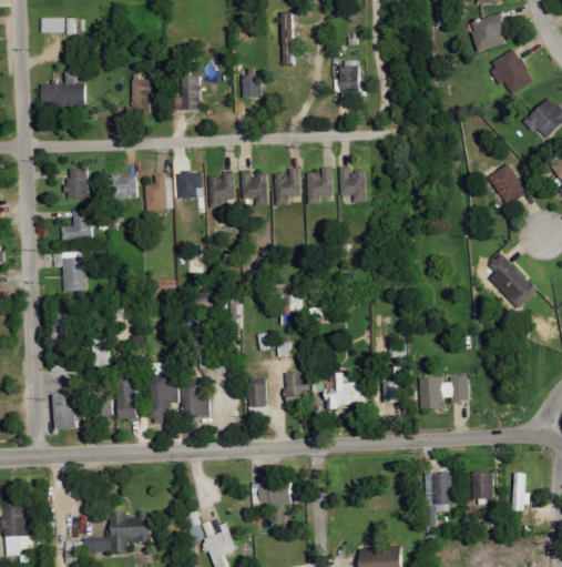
[(283,64),(294,63),(292,11),(281,12),(283,64)]
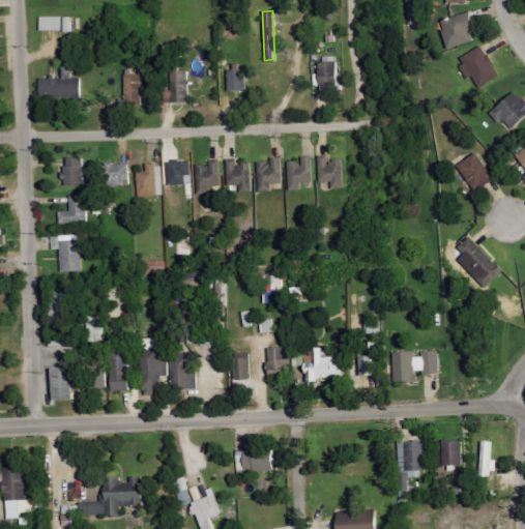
[(444,48),(471,40),(468,28),(473,26),(469,11),(437,21),(444,48)]
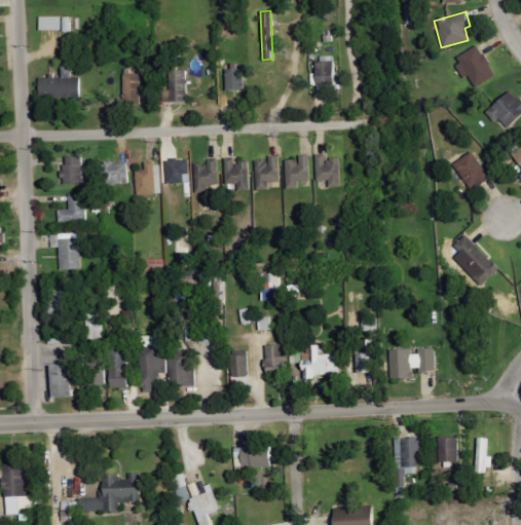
[(34,13),(56,13),(56,28),(34,27),(34,13)]
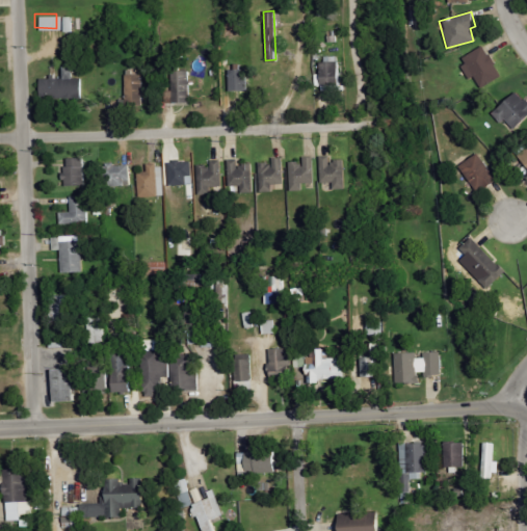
[(498,75),(482,45),(457,58),(468,78),(472,76),(477,86),(498,75)]
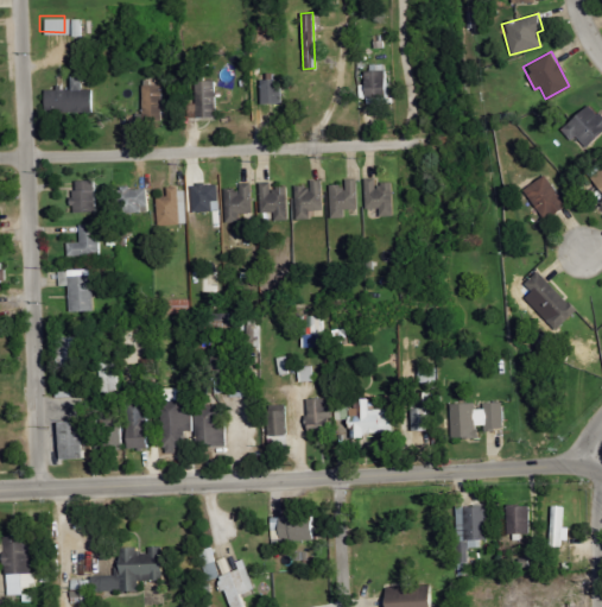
[(365,103),(378,103),(378,99),(385,99),(384,70),(363,70),(365,103)]
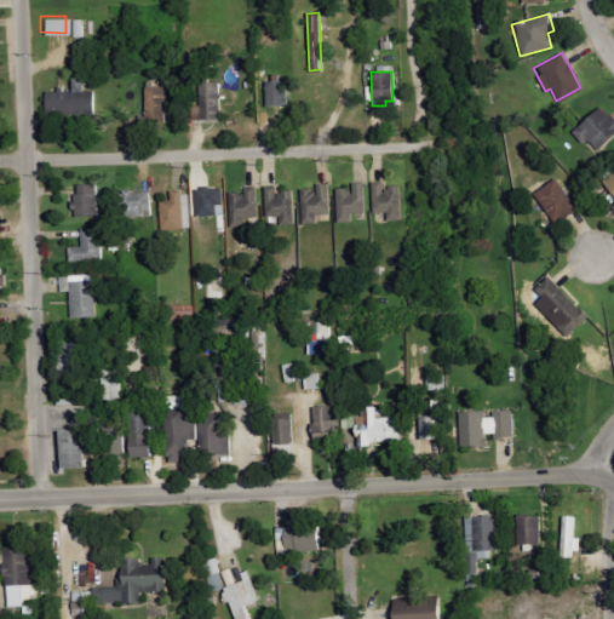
[(40,89),(52,89),(52,85),(57,85),(57,89),(67,89),(67,73),(78,73),(78,89),(89,89),(89,112),(40,113),(40,89)]
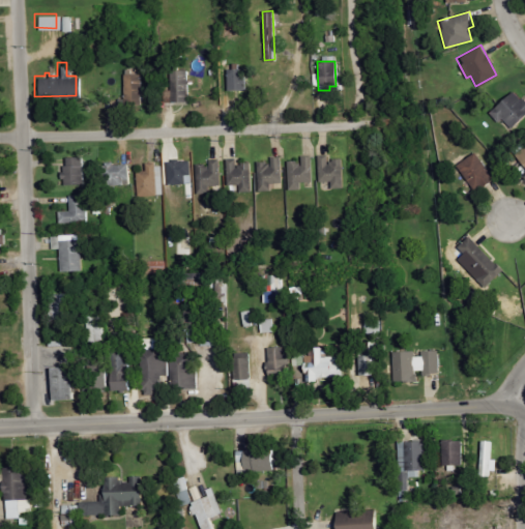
[(227,91),(244,90),(243,69),(226,70),(227,91)]
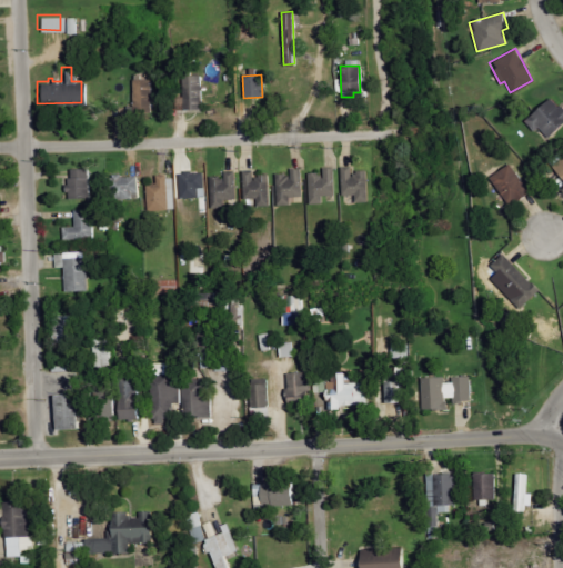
[(201,76),(182,76),(181,109),(200,110),(201,76)]
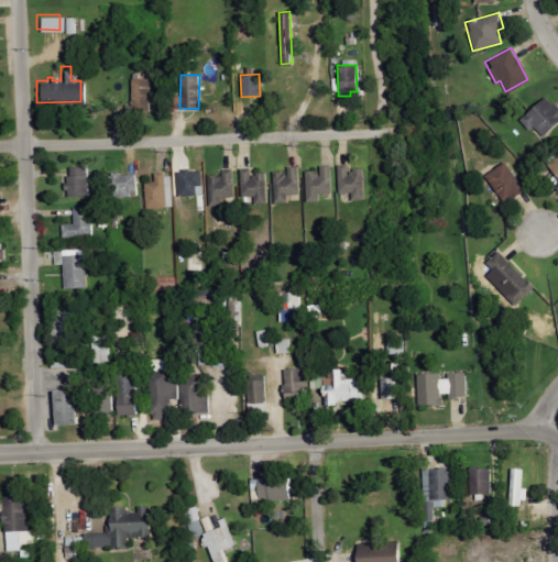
[(129,79),(130,110),(149,109),(148,79),(129,79)]
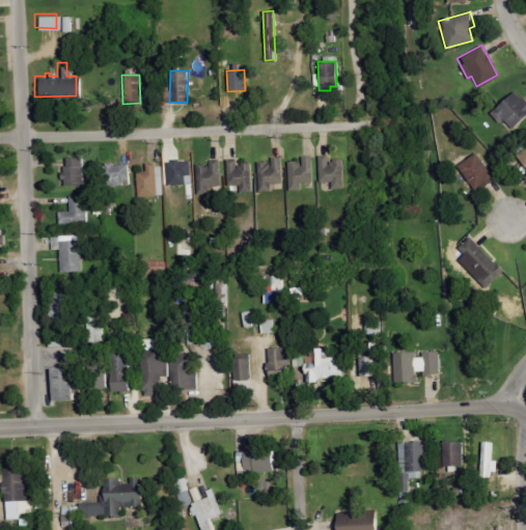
[(525,115),(525,103),(514,90),(489,113),(497,122),(501,118),(510,129),(525,115)]
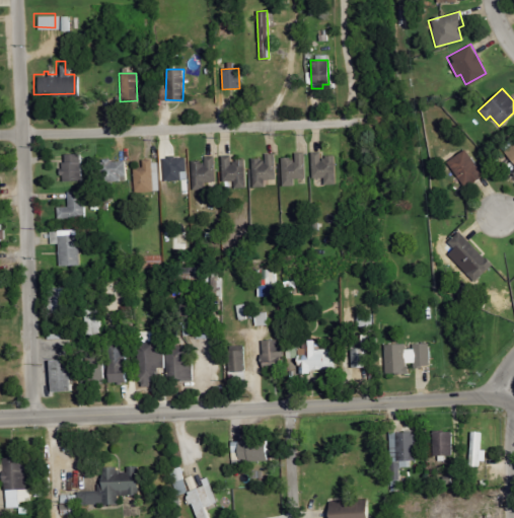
[(513,163),(513,142),(504,152),(513,163)]
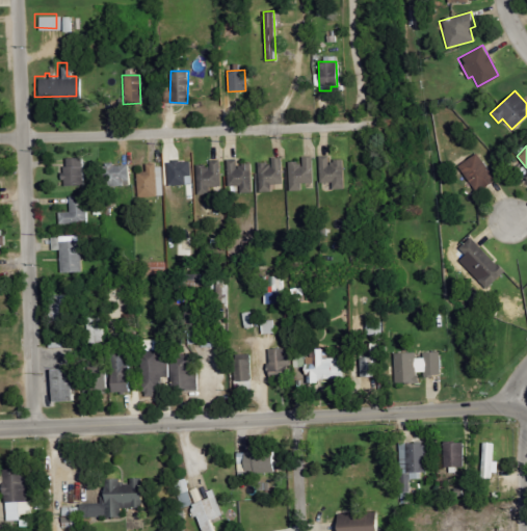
[(475,192),(494,180),(475,153),(456,165),(475,192)]
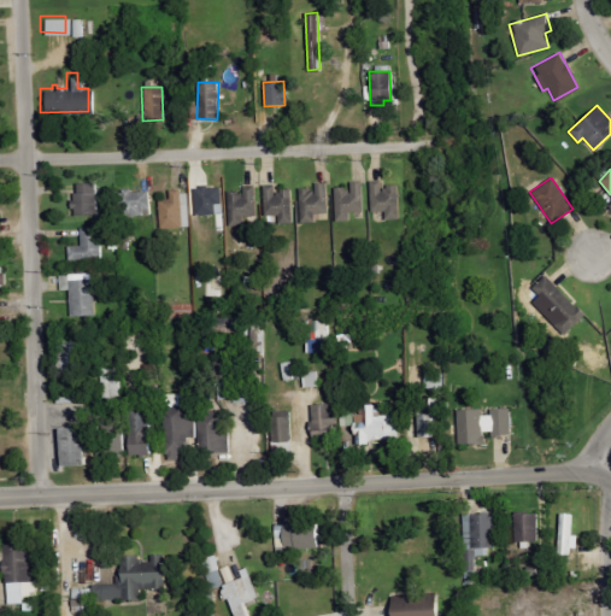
[(366,181),(368,212),(382,211),(382,220),(397,220),(395,186),(379,186),(379,181),(366,181)]
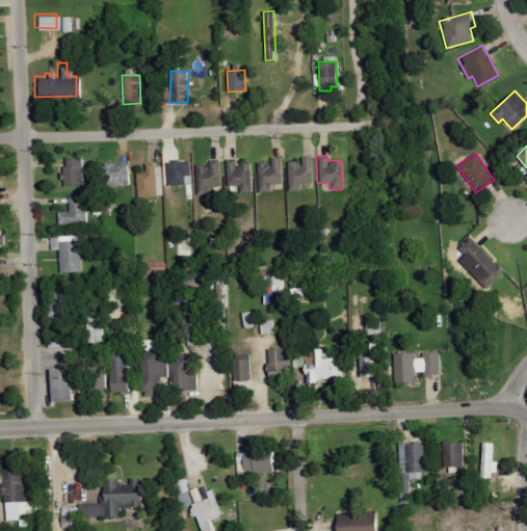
[(82,158),(62,157),(61,186),(81,186),(82,158)]
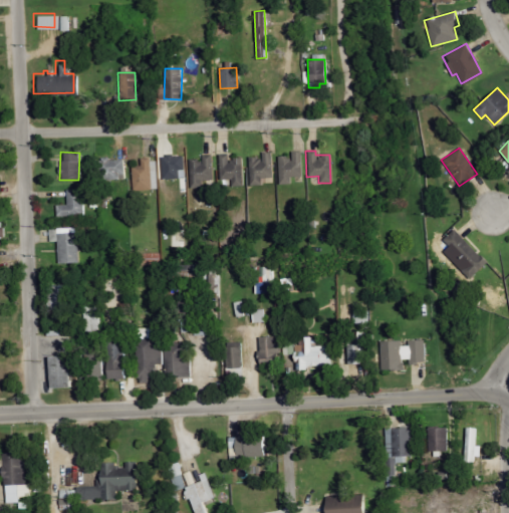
[(276,157),(277,185),(290,184),(289,177),(300,177),(299,152),(289,152),(289,157),(276,157)]
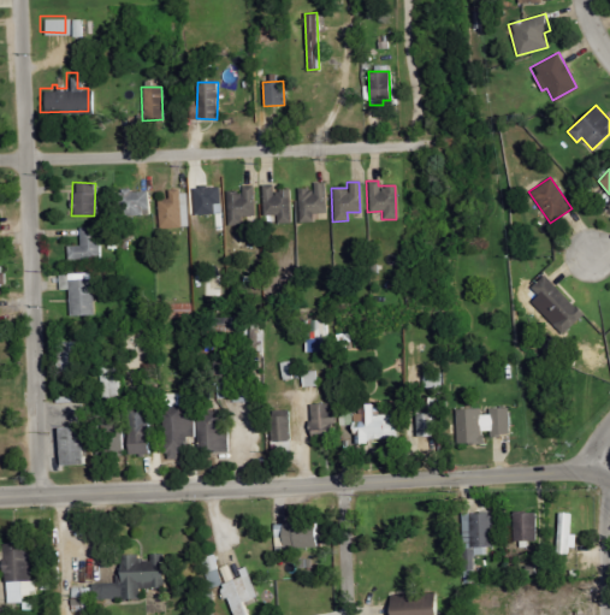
[(313,222),(312,213),(325,212),(324,183),(312,183),(312,188),(296,188),(297,223),(313,222)]
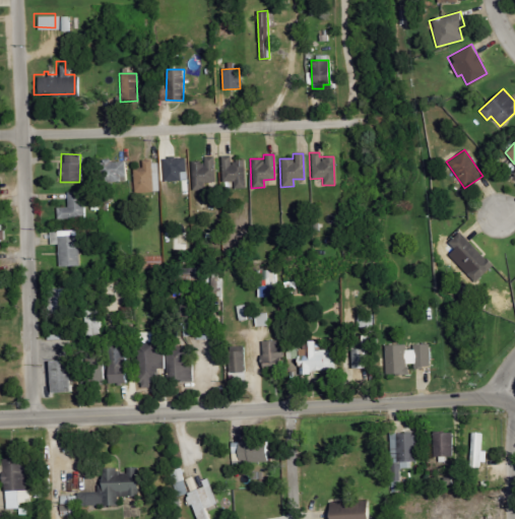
[(164,181),(186,181),(185,156),(163,157),(164,181)]
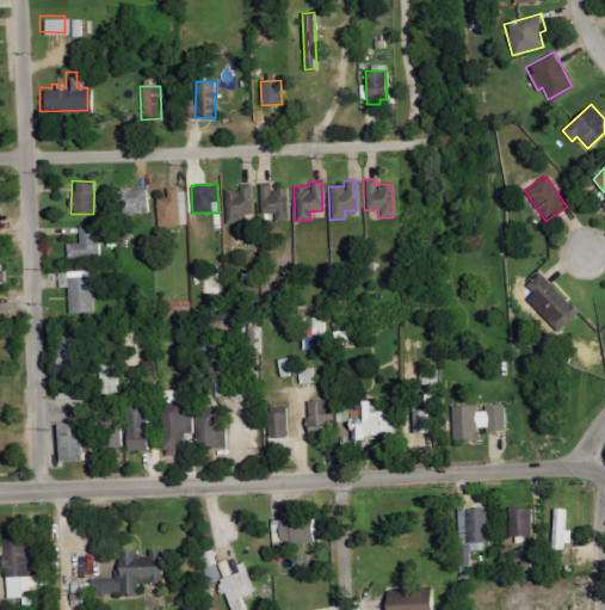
[(222,191),(223,222),(249,222),(248,184),(238,184),(238,190),(222,191)]
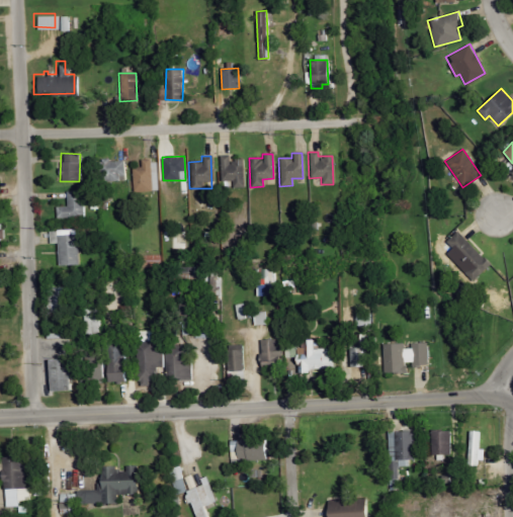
[(243,187),(242,156),(218,157),(219,181),(230,181),(230,187),(243,187)]
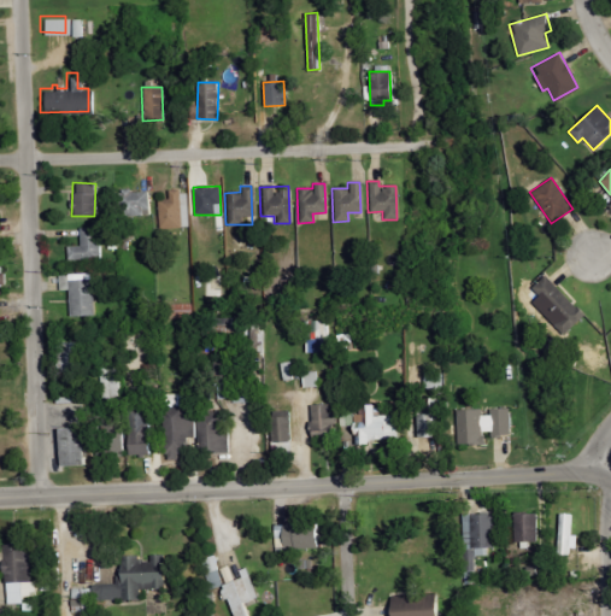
[(166,191),(166,198),(157,199),(158,228),(187,227),(186,189),(166,191)]
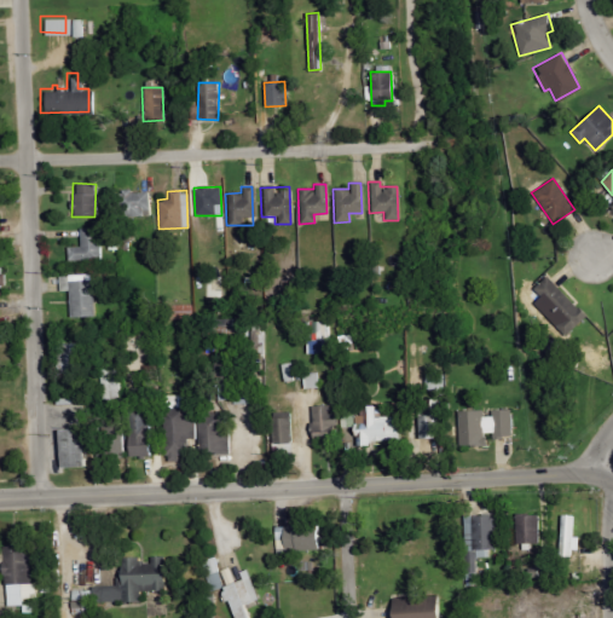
[(119,217),(148,215),(146,191),(117,192),(119,217)]
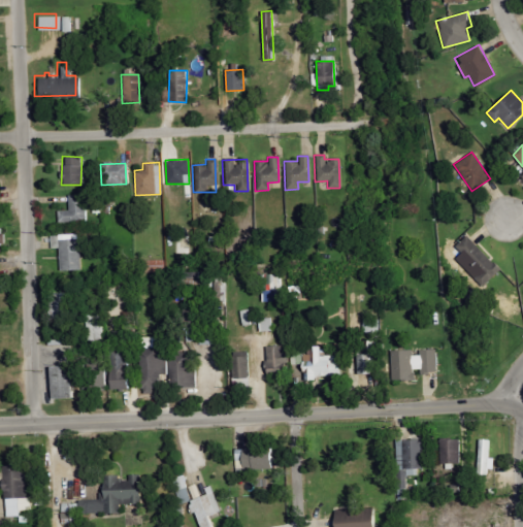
[(84,222),(84,194),(66,195),(67,210),(56,210),(56,222),(84,222)]
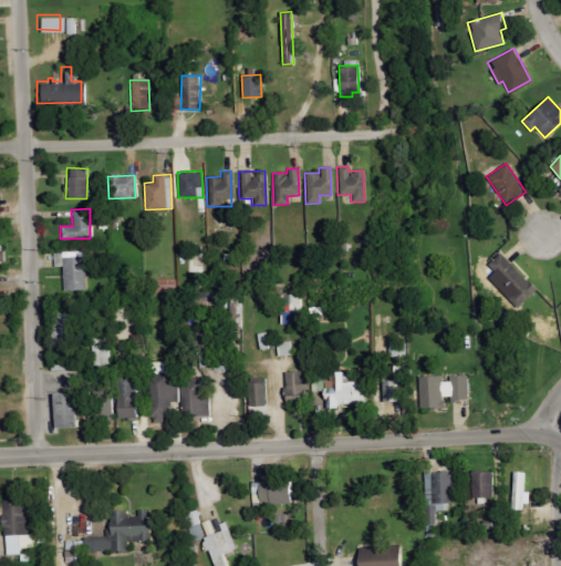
[(62,290),(84,290),(83,251),(53,251),(53,267),(62,267),(62,290)]
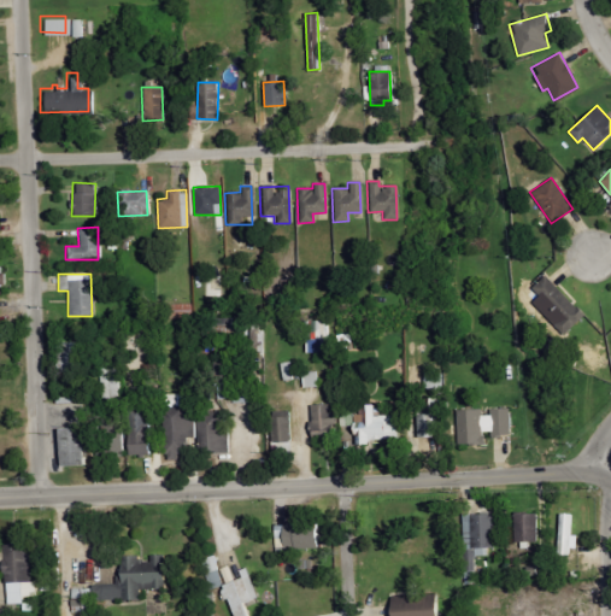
[(539,295),(530,304),(560,335),(582,315),(545,275),(532,287),(539,295)]
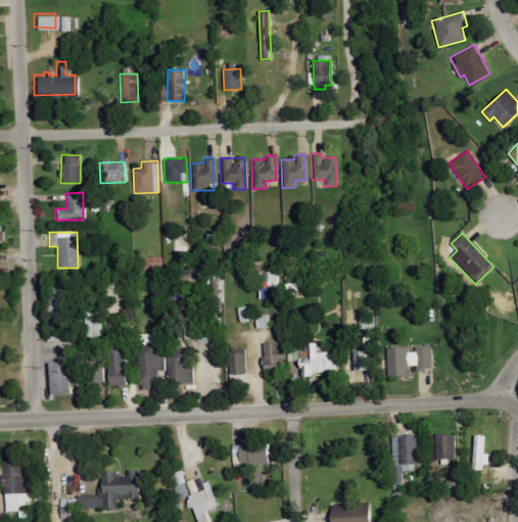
[(160,257),(136,258),(136,269),(160,269),(160,257)]
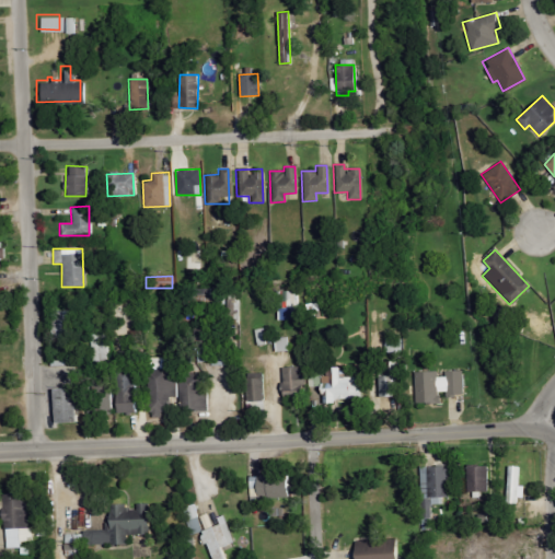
[(295,290),(276,291),(277,321),(296,319),(295,290)]
